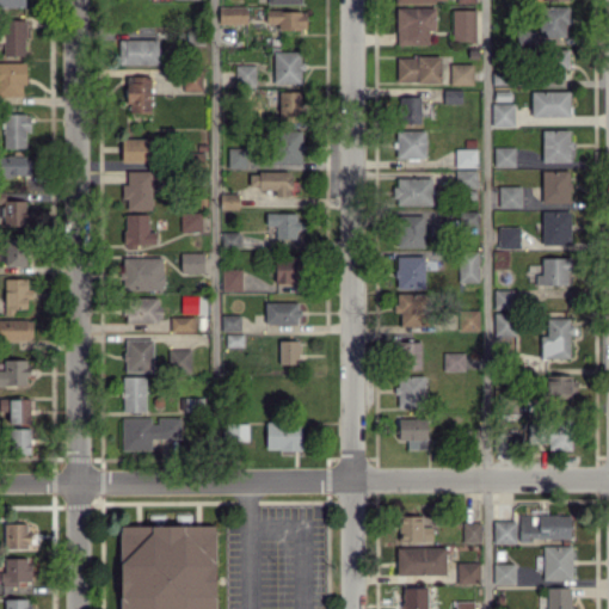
[(26,0),(0,0),(0,8),(26,10),(26,0)]
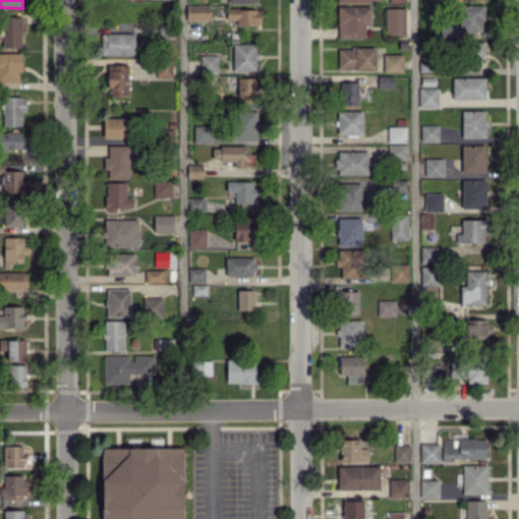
[(212,7),(188,7),(188,21),(212,21),(212,7)]
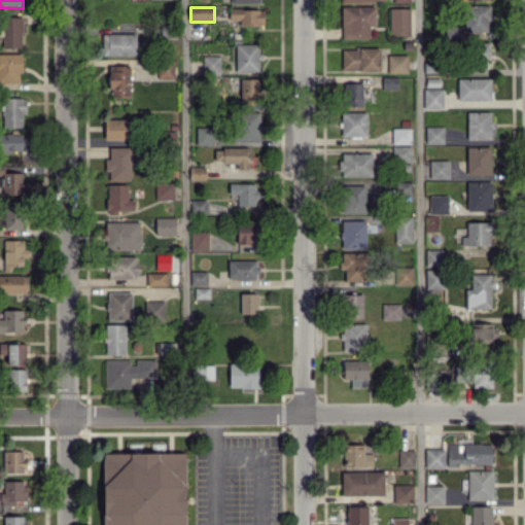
[(491,34),(490,7),(466,8),(466,34),(491,34)]
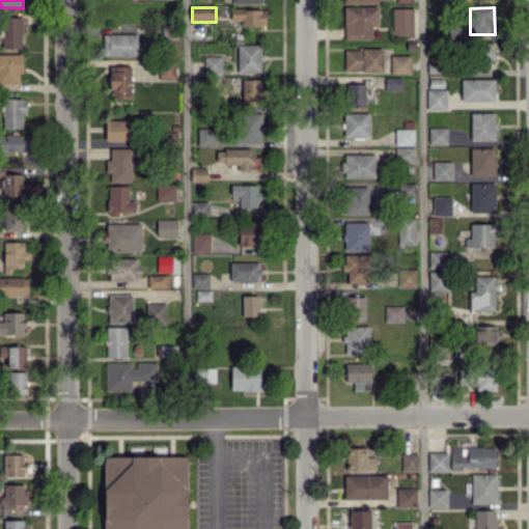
[(380,28),(380,8),(345,8),(346,40),(373,40),(373,28),(380,28)]
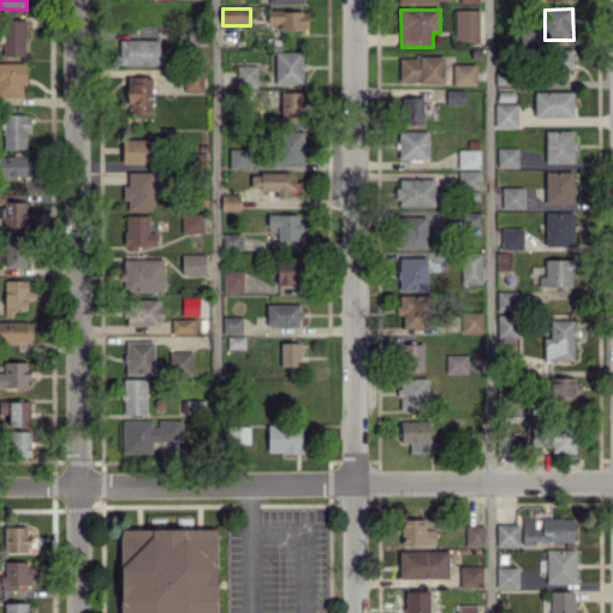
[(283,31),(310,33),(310,13),(271,12),(271,25),(283,25),(283,31)]
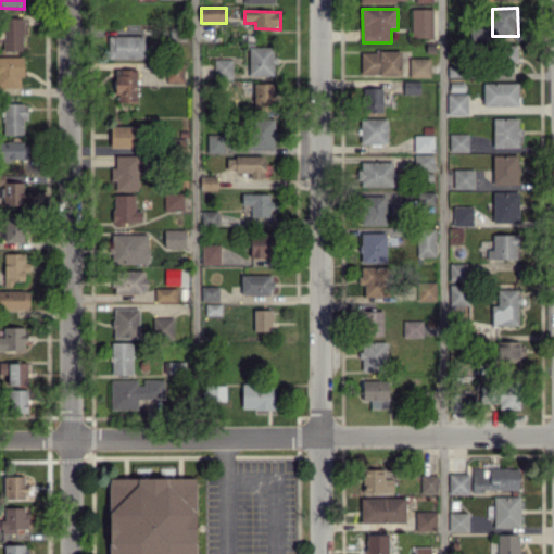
[(433,11),(413,11),(413,39),(435,39),(433,11)]
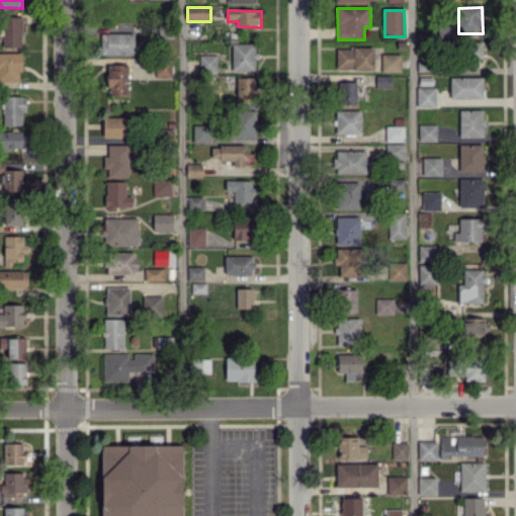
[(4,49),(23,50),(23,18),(5,18),(4,49)]
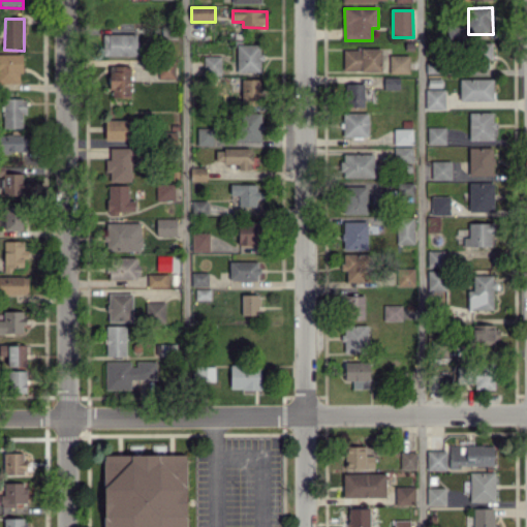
[(137,35),(104,36),(104,58),(138,57),(137,35)]
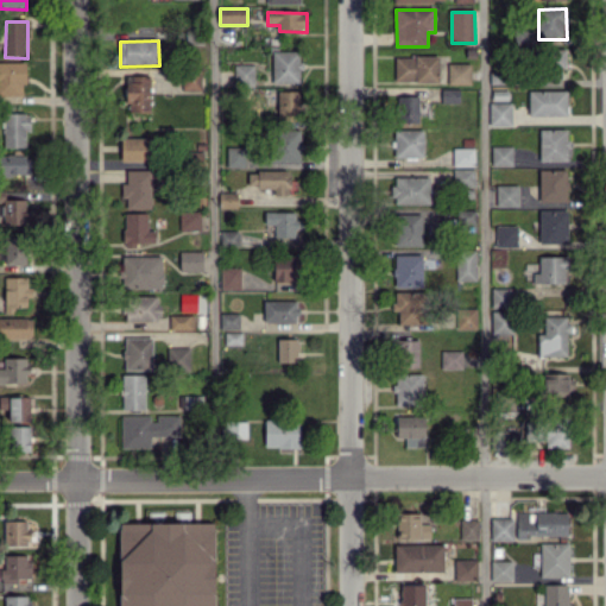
[(566,51),(542,52),(543,81),(567,80),(566,51)]
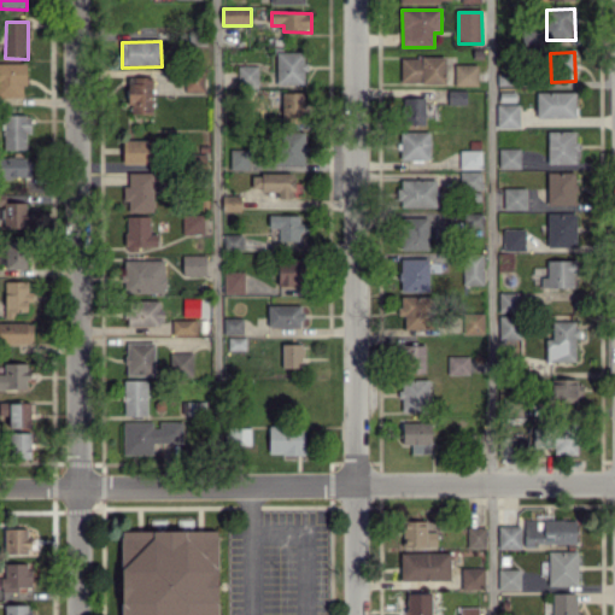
[(306,53),(277,54),(279,87),(306,86),(306,53)]
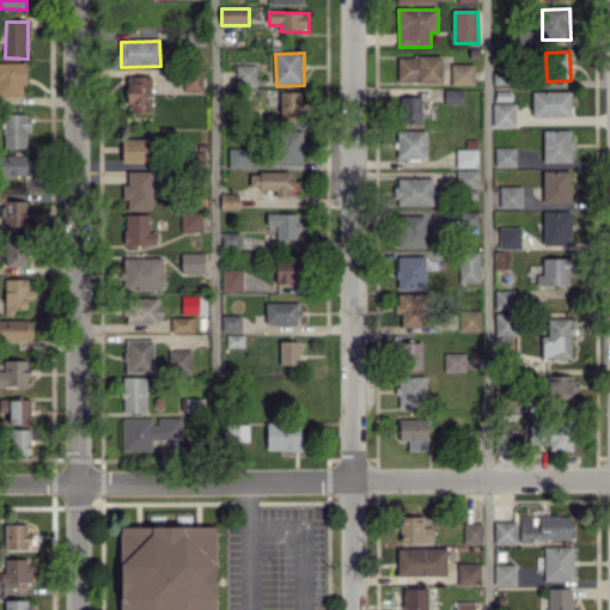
[(400,59),(398,84),(444,85),(444,59),(400,59)]
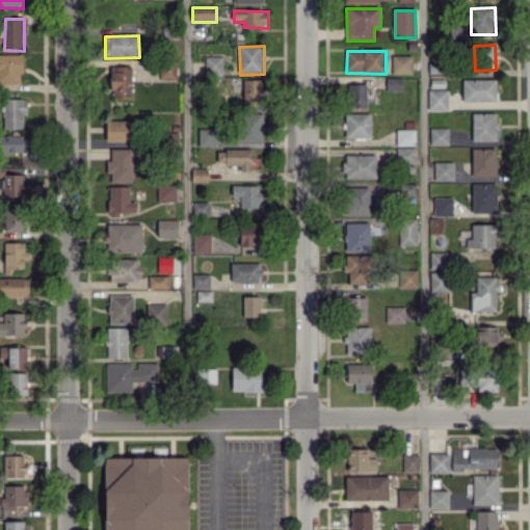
[(24,56),(0,56),(0,85),(21,85),(21,75),(24,75),(24,56)]
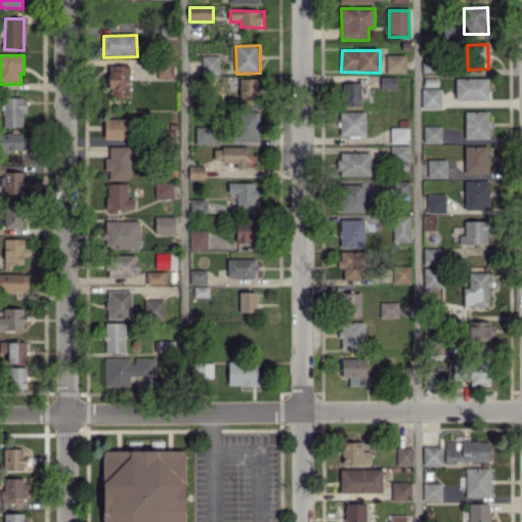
[(407,56),(387,56),(387,74),(406,75),(407,56)]
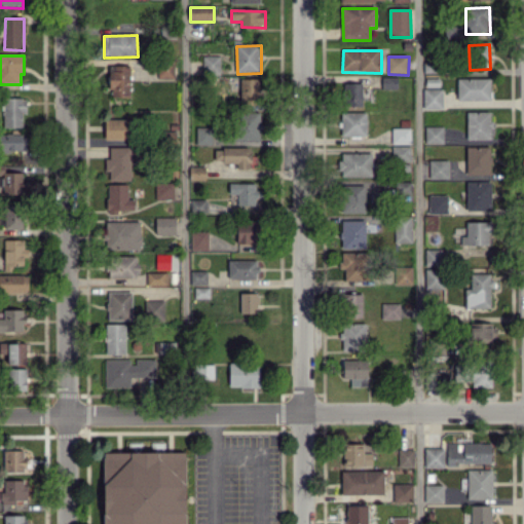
[(222,58),(204,58),(203,76),(221,76),(222,58)]
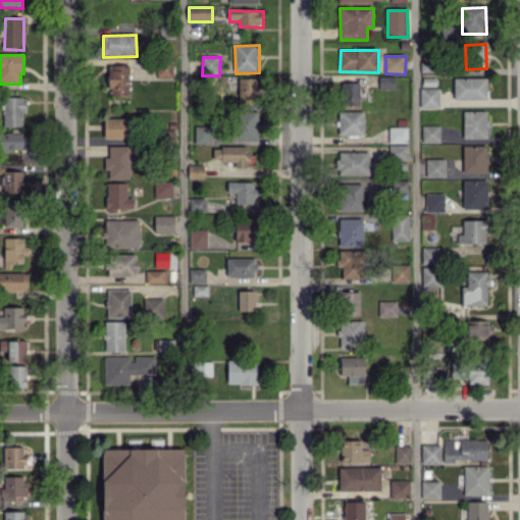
[(174,80),(175,62),(159,61),(158,79),(174,80)]
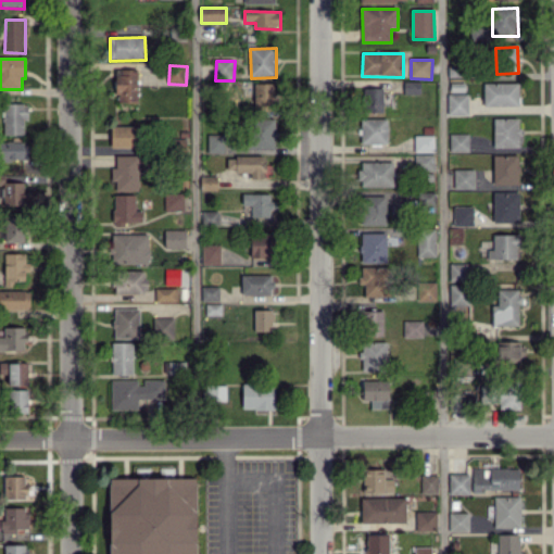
[(138,72),(117,72),(118,104),(139,103),(138,72)]
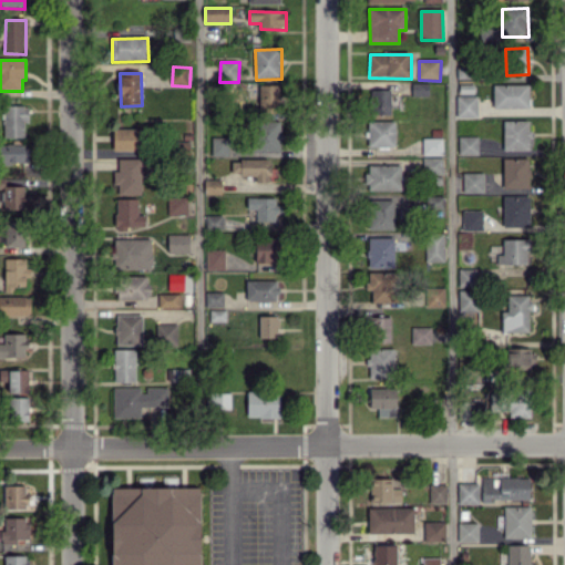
[(413,98),(430,98),(430,85),(413,84),(413,98)]
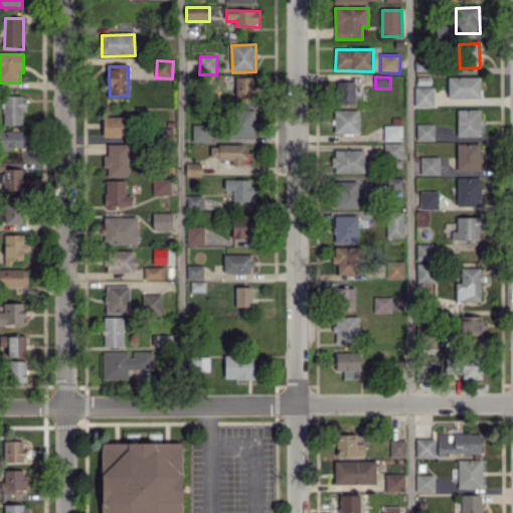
[(254,78),(233,78),(233,103),(254,103),(254,78)]
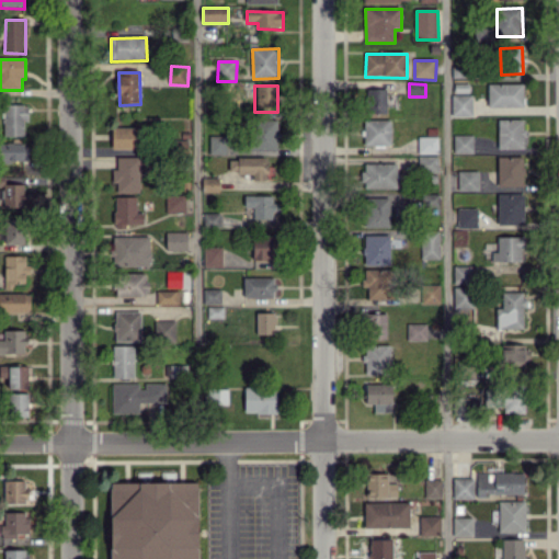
[(525,86),(489,86),(489,109),(524,109),(525,86)]
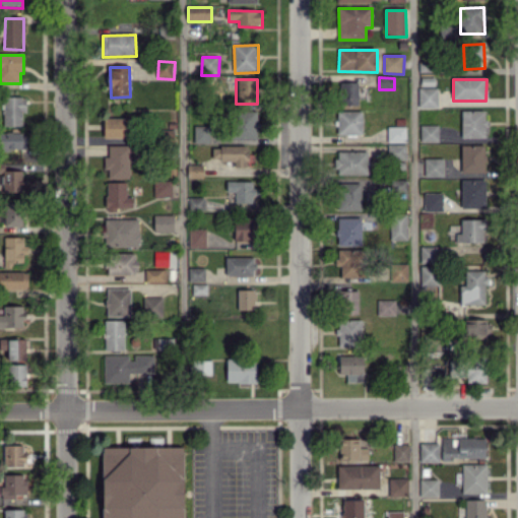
[(360,107),(359,83),(341,84),(341,107),(360,107)]
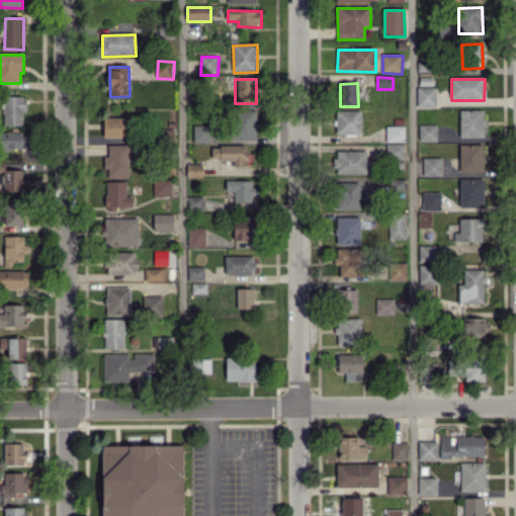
[(418,109),(437,108),(436,89),(418,89),(418,109)]
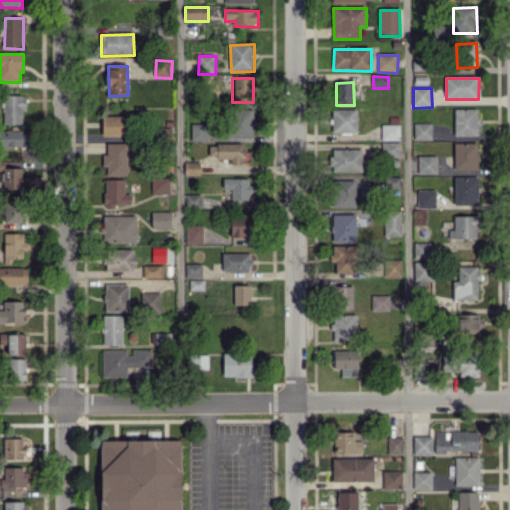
[(5,126),(23,126),(23,112),(27,112),(27,96),(4,97),(5,126)]
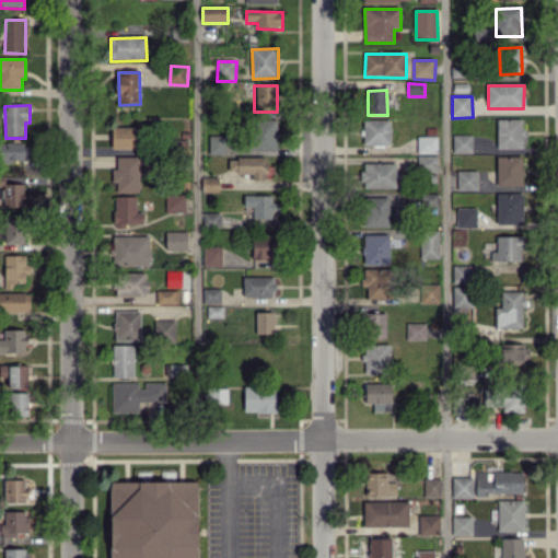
[(278,120),(251,121),(252,152),(279,151),(278,120)]
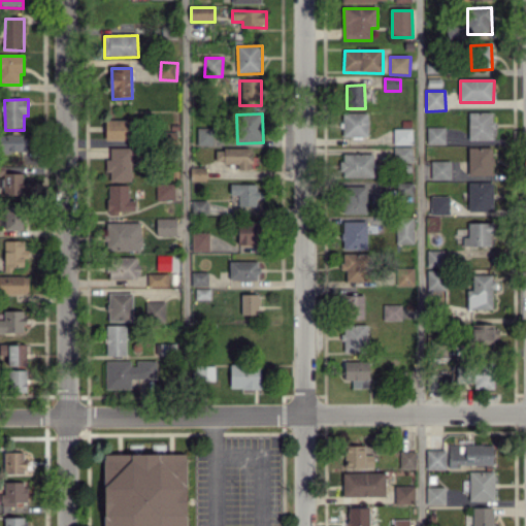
[(469,114),(470,142),(494,141),(494,113),(469,114)]
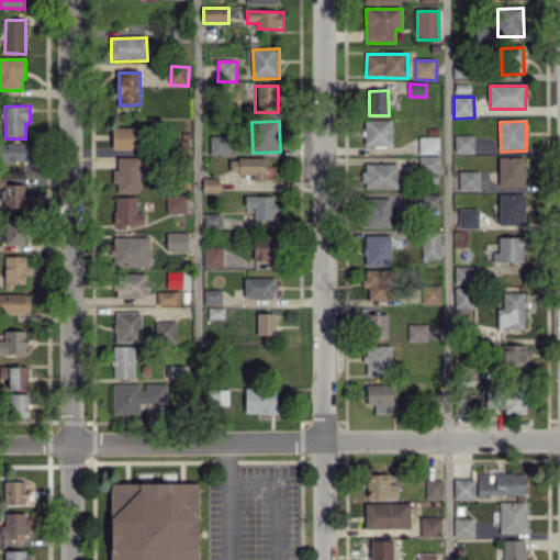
[(367,148),(393,147),(392,122),(366,122),(367,148)]
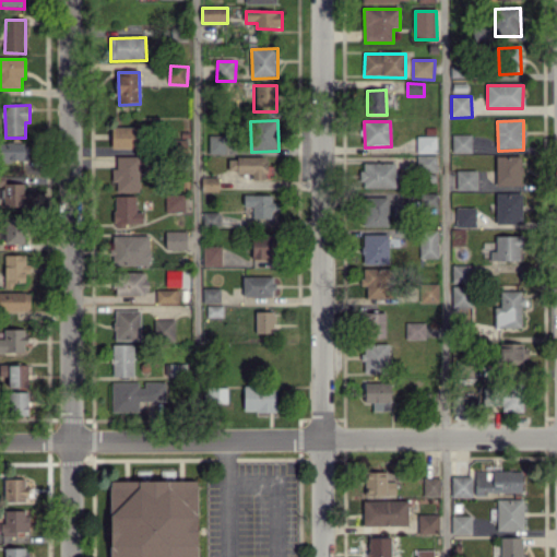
[(113,150),(142,151),(142,129),(114,129),(113,150)]
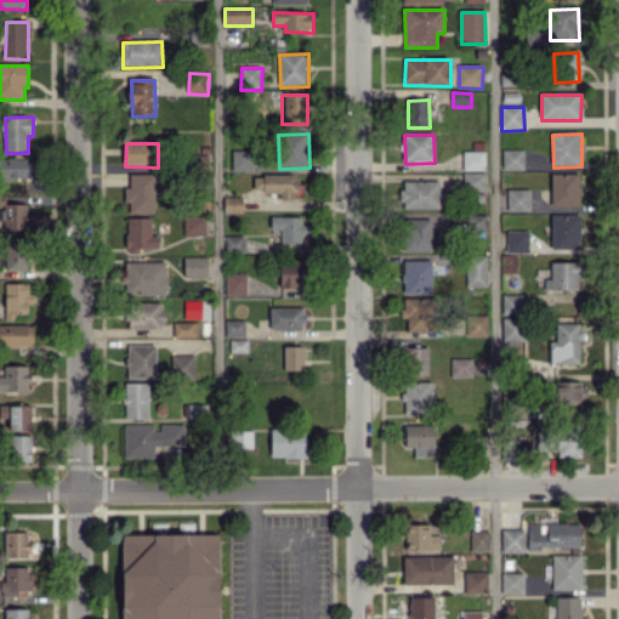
[(526,171),(526,151),(504,152),(504,171),(526,171)]
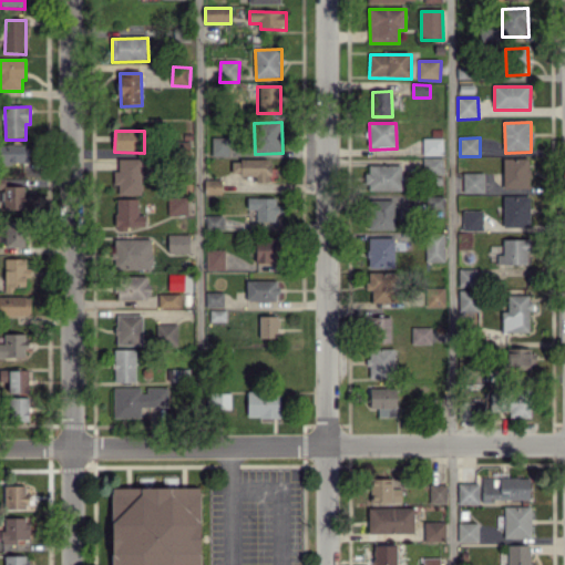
[(214,157),(230,157),(230,139),(213,140),(214,157)]
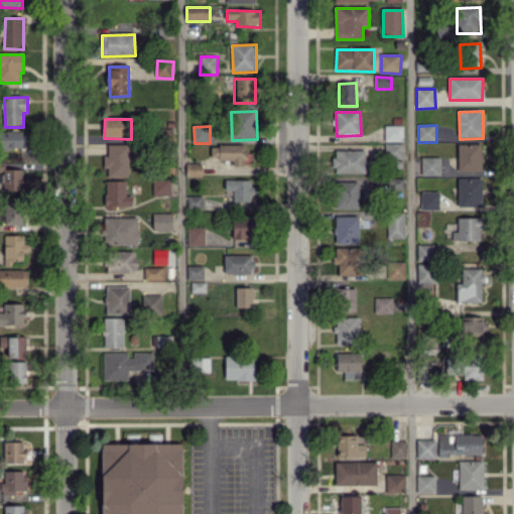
[(404,127),(386,127),(386,142),(404,142),(404,127)]
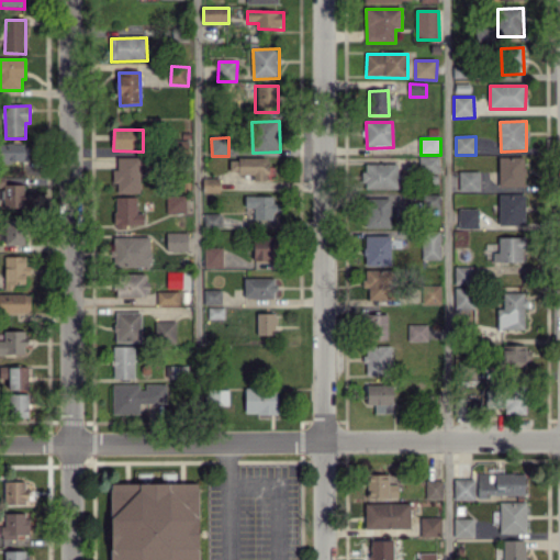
[(30,145),(0,146),(1,164),(31,164),(30,145)]
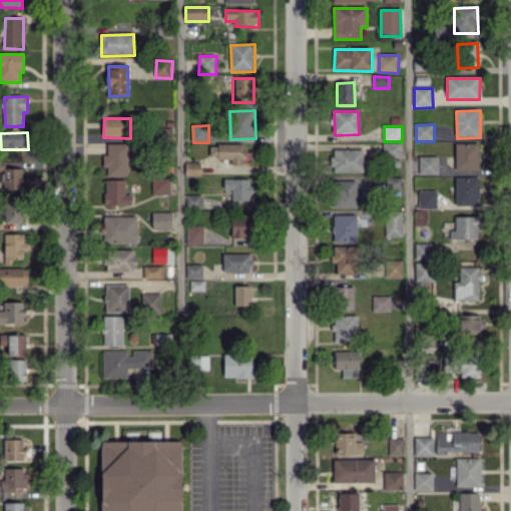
[(128,144),(108,145),(108,156),(104,156),(104,169),(108,169),(108,177),(129,177),(128,144)]
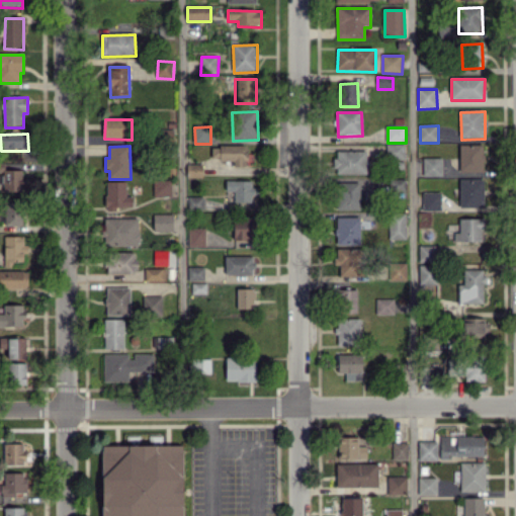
[(405,161),(406,147),(378,146),(378,160),(405,161)]
